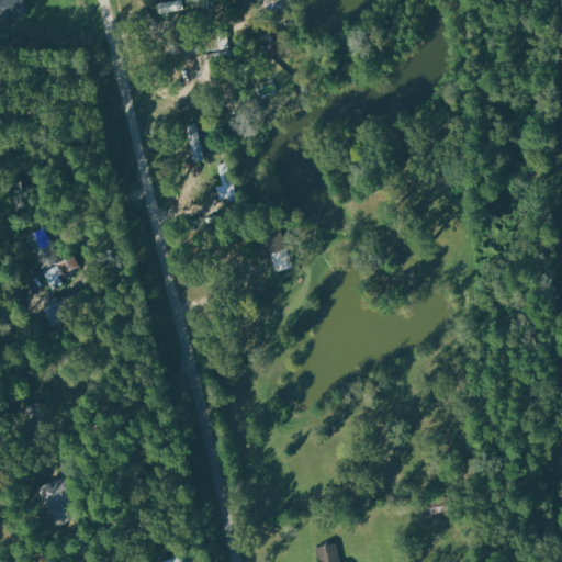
[(0,0),(0,20),(25,17),(23,0),(0,0)]
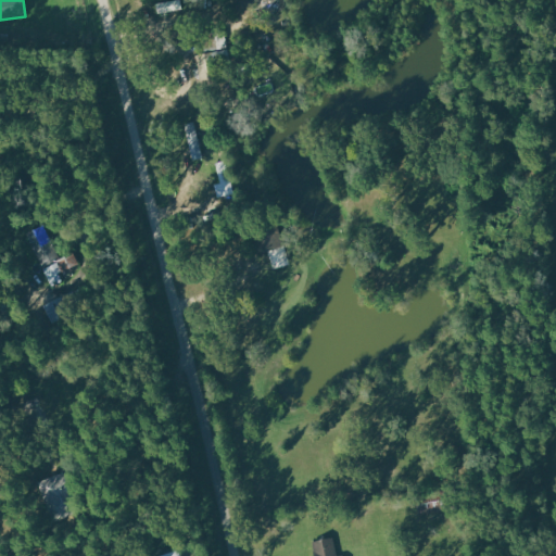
[(179,0),(155,2),(156,13),(181,11),(179,0)]
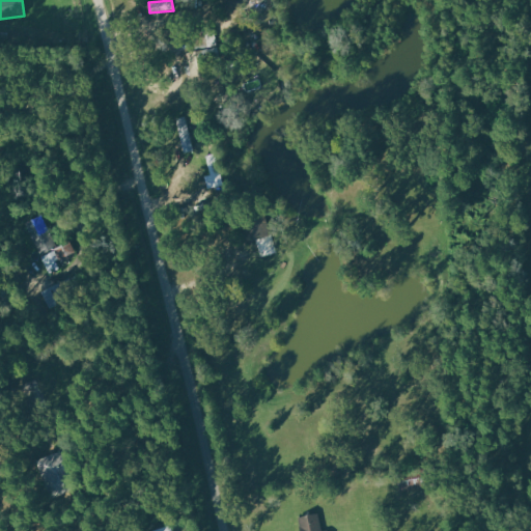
[(180,151),(193,150),(190,116),(177,118),(180,151)]
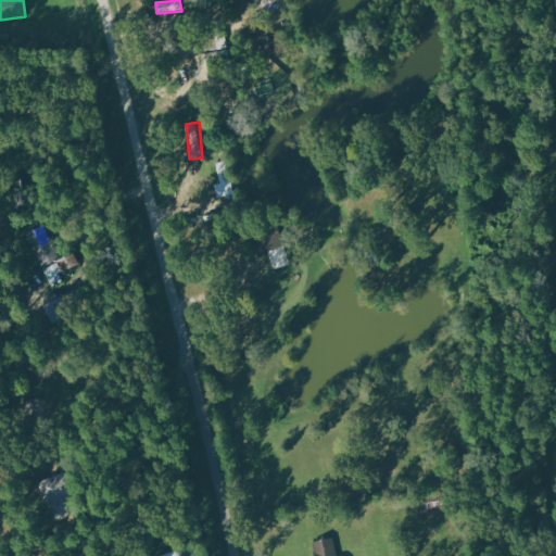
[(27,235),(53,287),(63,281),(60,274),(78,264),(73,252),(61,258),(45,226),(27,235)]
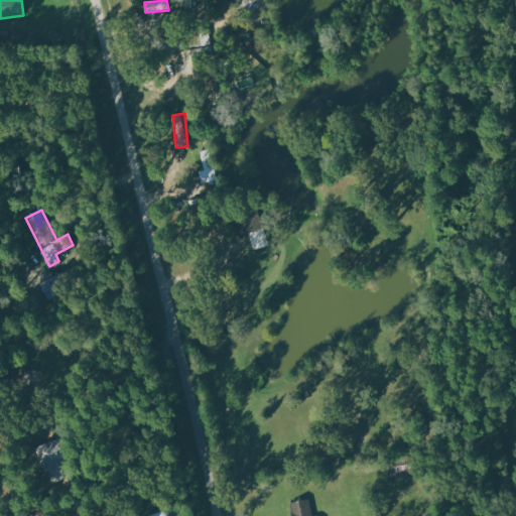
[(288,503),(291,515),(316,515),(314,515),(312,515),(308,498),(288,503)]
